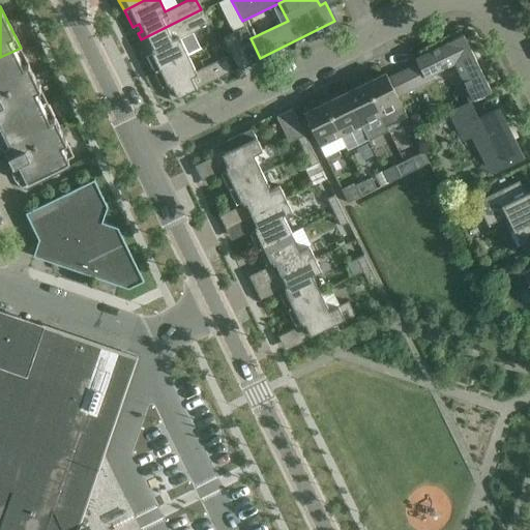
[(141,39),(145,48),(149,46),(152,53),(146,56),(153,70),(186,55),(200,48),(192,30),(207,23),(201,9),(141,39)]
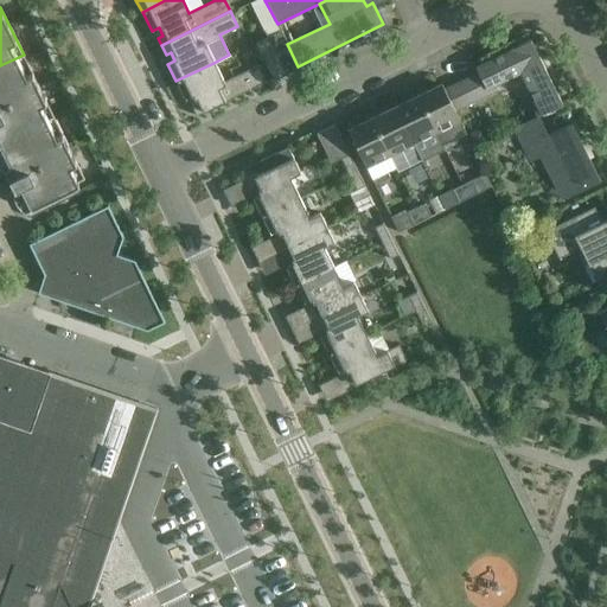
[(266,37),(283,74),(298,66),(287,44),(280,30),(266,37)]
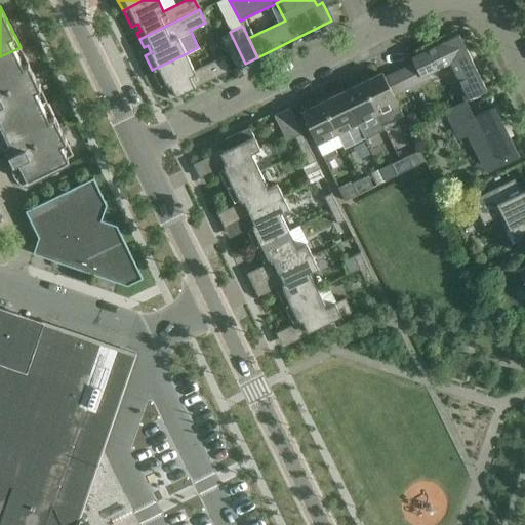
[(235,69),(245,64),(230,32),(219,37),(235,69)]
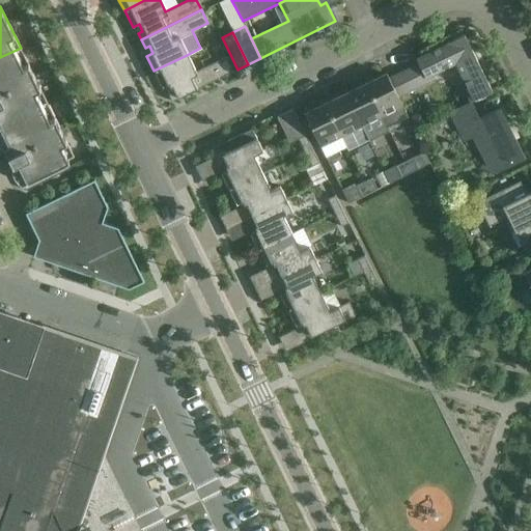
[(388,78),(398,99),(436,80),(432,75),(453,64),(471,102),(492,91),(464,34),(445,44),(446,45),(416,59),(418,63),(388,78)]
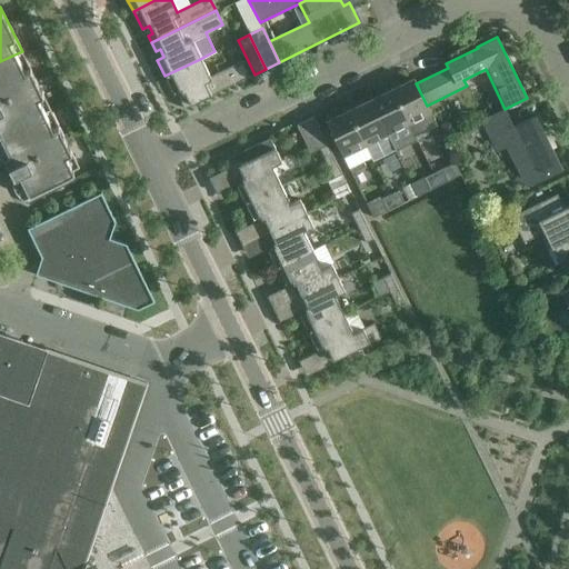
[(22,51),(0,61),(0,133),(50,110),(22,51)]
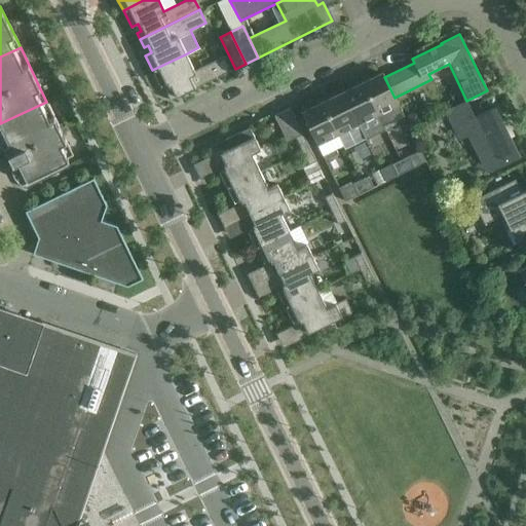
[(193,72),(185,54),(152,70),(160,87),(167,84),(171,90),(166,92),(170,101),(230,71),(224,58),(193,72)]
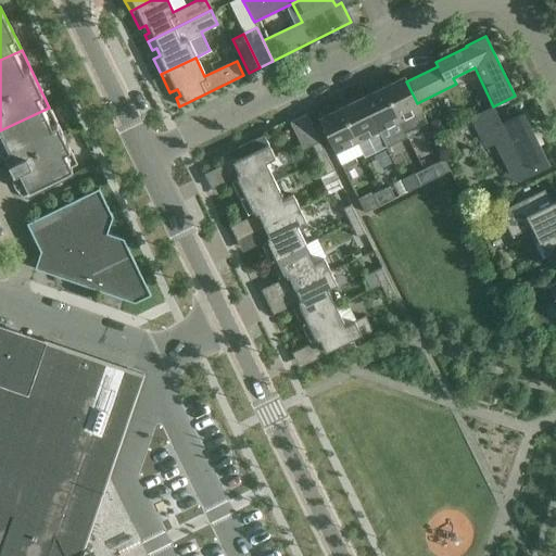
[(404,77),(381,88),(404,134),(427,123),(417,103),(406,81),(404,77)]
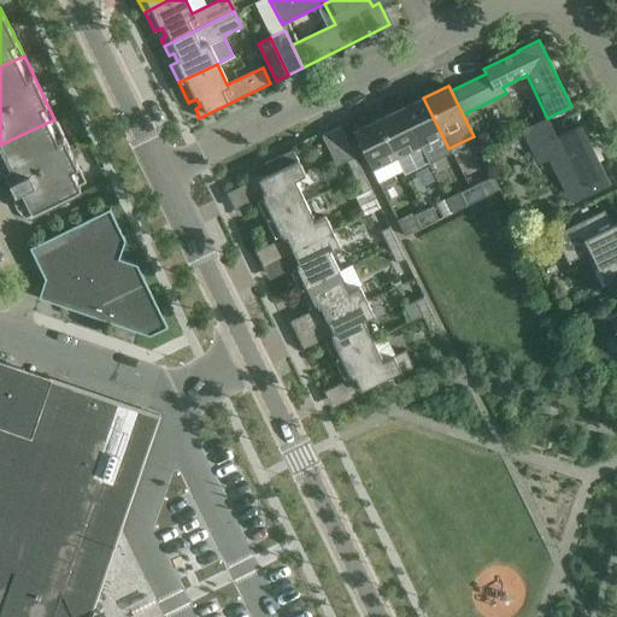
[(423,160),(427,165),(451,153),(448,148),(423,98),(399,110),(412,136),(423,160)]
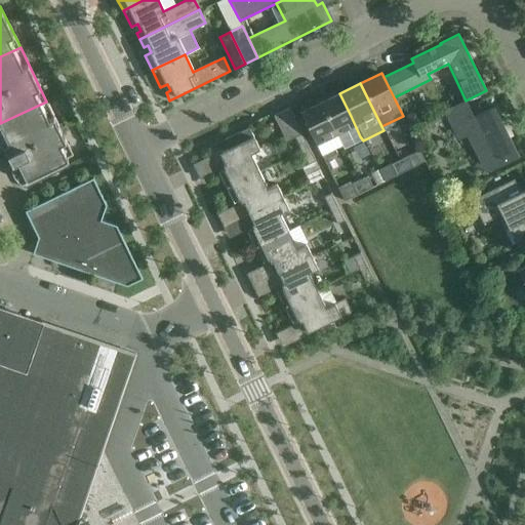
[(339,93),(321,103),(341,146),(360,136),(351,116),(339,93)]
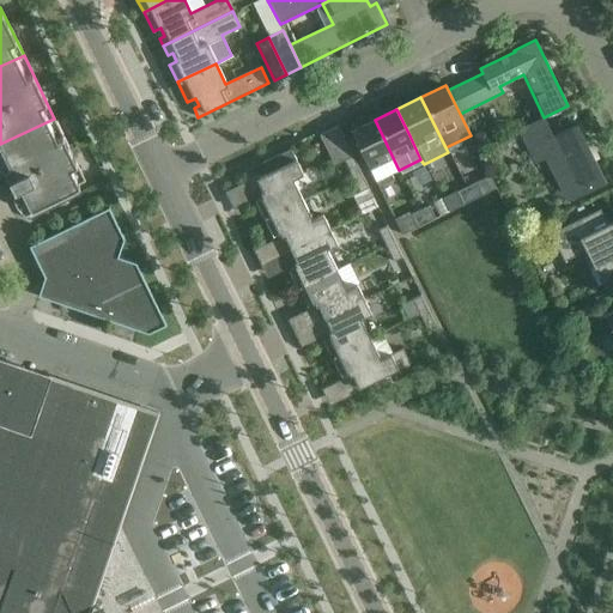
[(553,135),(544,117),(517,131),(530,156),(541,151),(556,182),(563,178),(572,199),(606,182),(577,125),(553,135)]
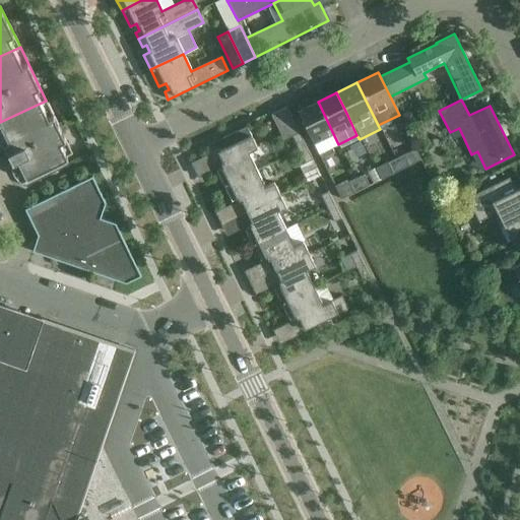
[(46,101),(0,122),(0,135),(4,143),(0,144),(0,151),(2,157),(9,154),(24,186),(69,165),(65,156),(72,153),(46,101)]
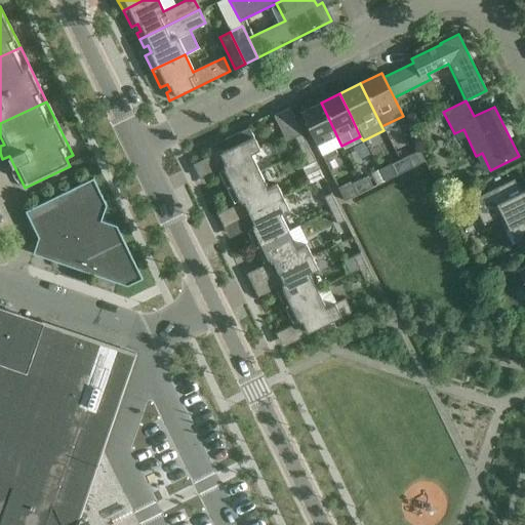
[(341,146),(321,103),(300,113),(322,156),(341,147),(341,146)]
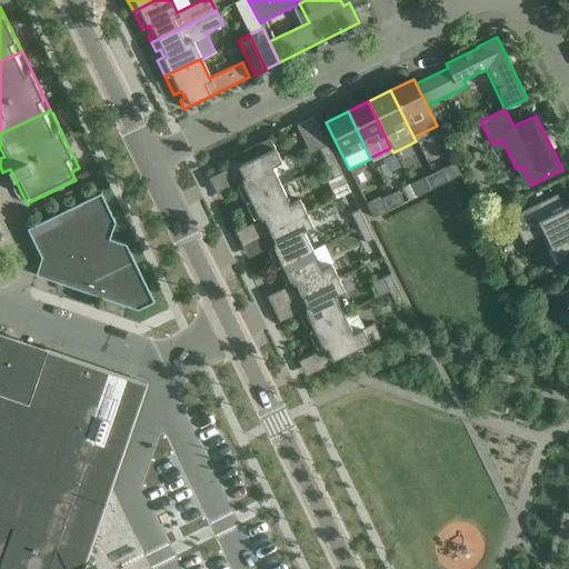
[(326,162),(333,158),(313,117),(297,126),(310,153),(319,149),(326,162)]
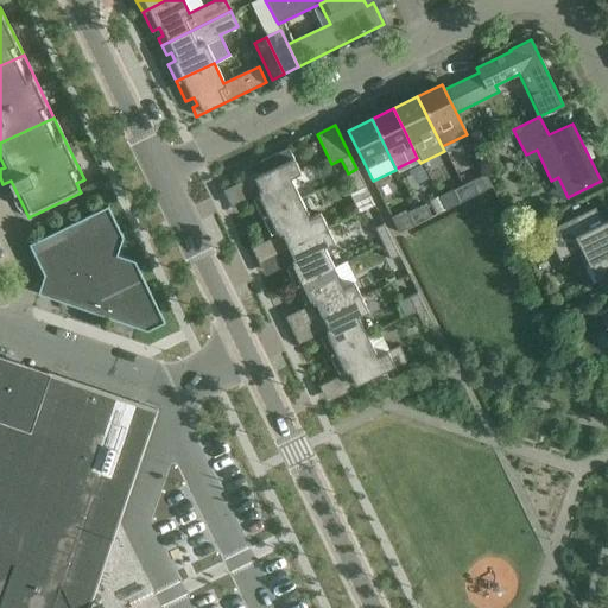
[(481,127),(469,133),(475,145),(488,139),(481,127)]
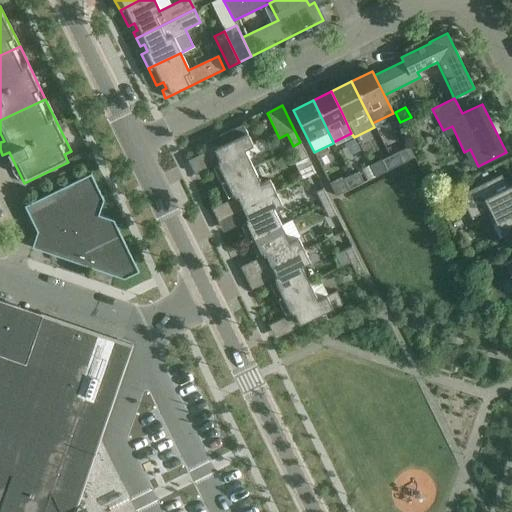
[(213,167),(220,182),(253,166),(245,150),(253,146),(243,125),(218,137),(222,145),(208,152),(211,160),(215,158),(219,164),(213,167)]
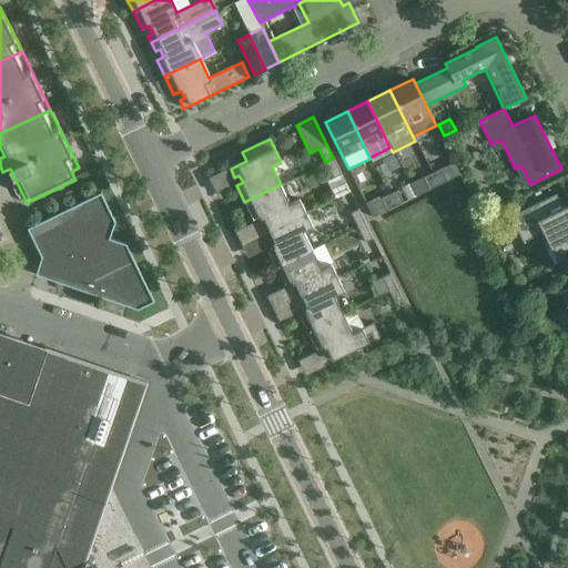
[(333,158),(325,162),(333,179),(341,174),(333,158)]
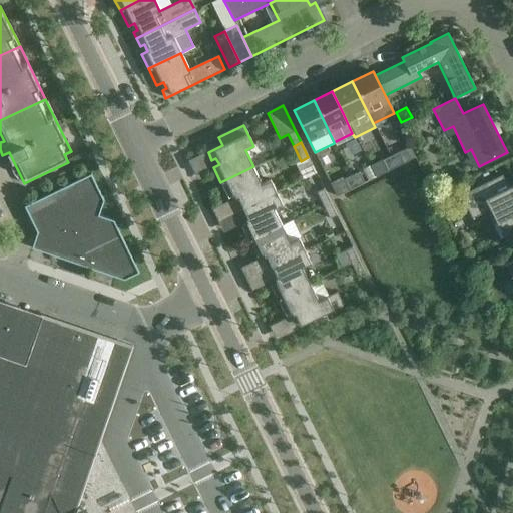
[(390,157),(395,167),(414,158),(409,147),(390,157)]
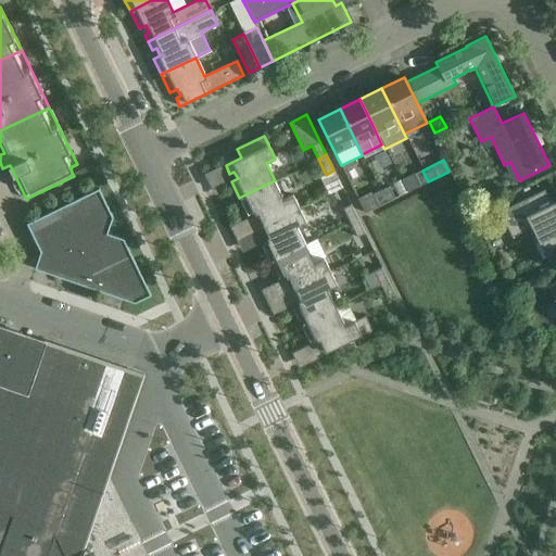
[(428,181),(422,171),(414,175),(419,186),(428,181)]
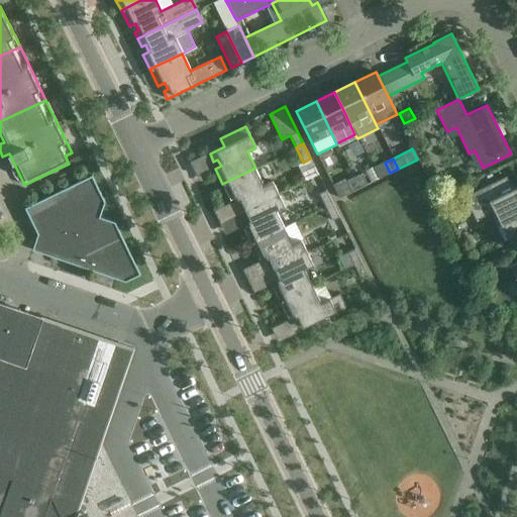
[(235,206),(238,211),(279,192),(273,181),(264,185),(255,168),(222,184),(230,200),(236,197),(239,204),(235,206)]
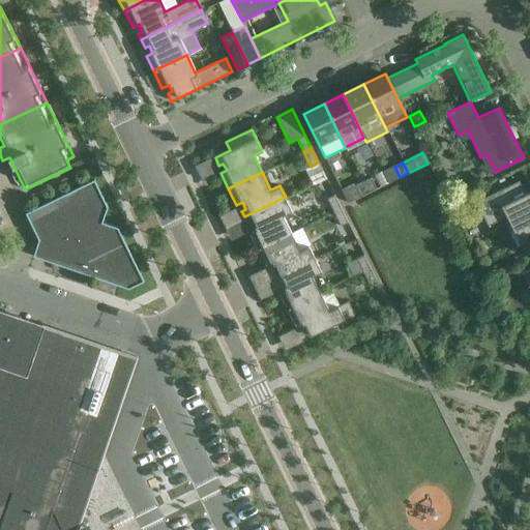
[(371,178),(362,182),(367,193),(376,188),(371,178)]
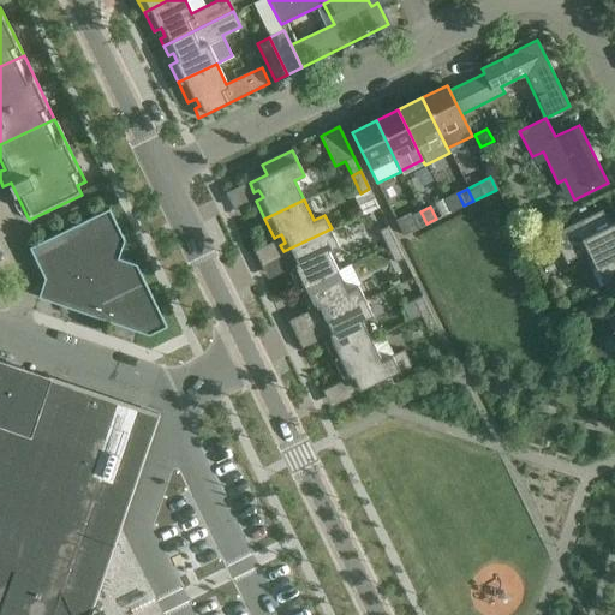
[(125,240),(109,208),(29,248),(58,304),(149,335),(167,327),(136,264),(118,258),(125,240)]
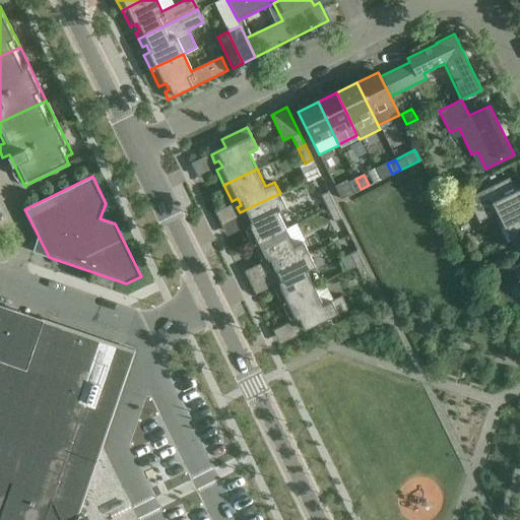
[(519,238),(519,188),(515,190),(509,178),(467,198),(478,221),(496,213),(503,228),(500,229),(507,243),(510,242),(510,243),(519,238)]
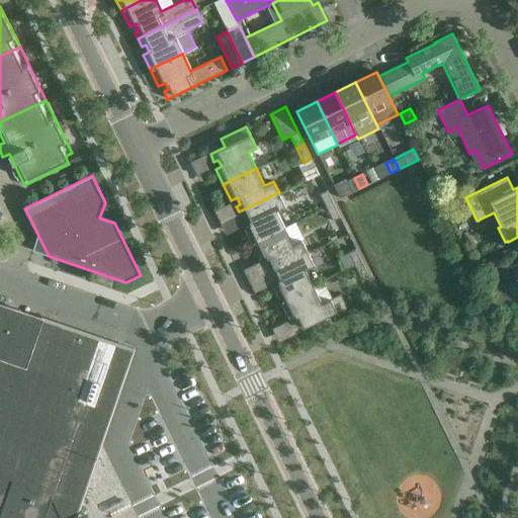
[(351,192),(359,188),(354,178),(346,181),(351,192)]
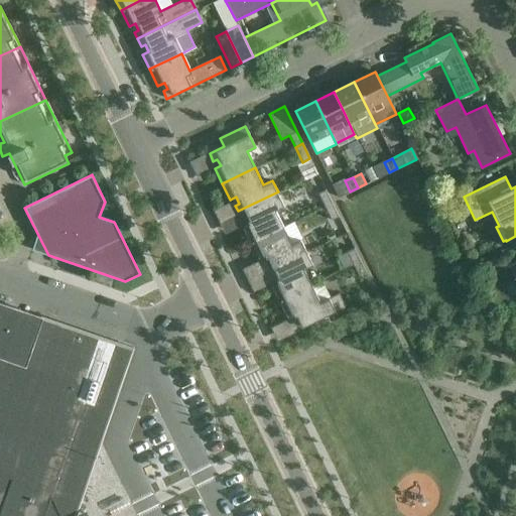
[(325,206),(332,203),(326,189),(318,194),(325,206)]
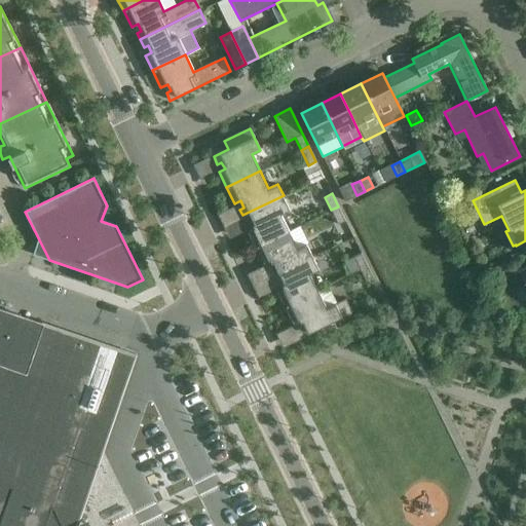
[(284,195),(242,215),(247,224),(251,222),(254,229),(248,232),(255,247),(289,230),(280,214),(290,209),(284,195)]
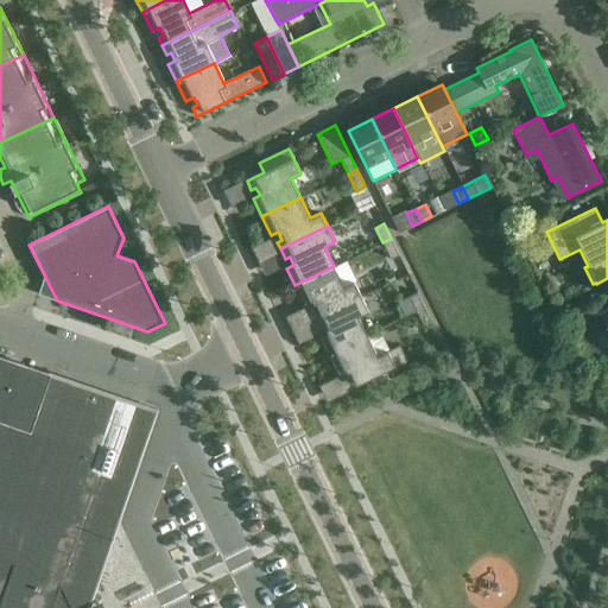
[(391,239),(382,242),(391,260),(399,257),(391,239)]
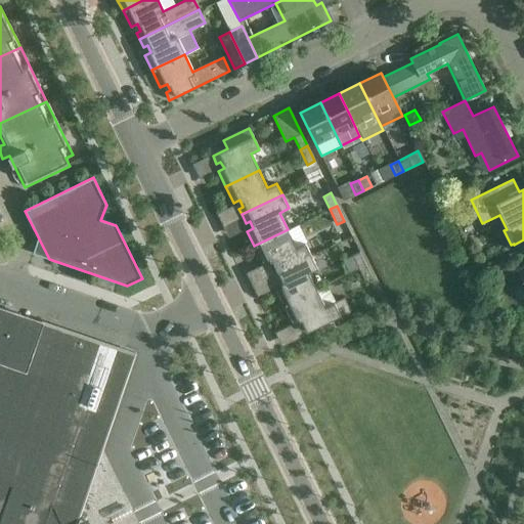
[(288,229),(254,246),(262,262),(268,259),(272,266),(268,268),(270,273),(311,254),(306,242),(296,247),(288,229)]
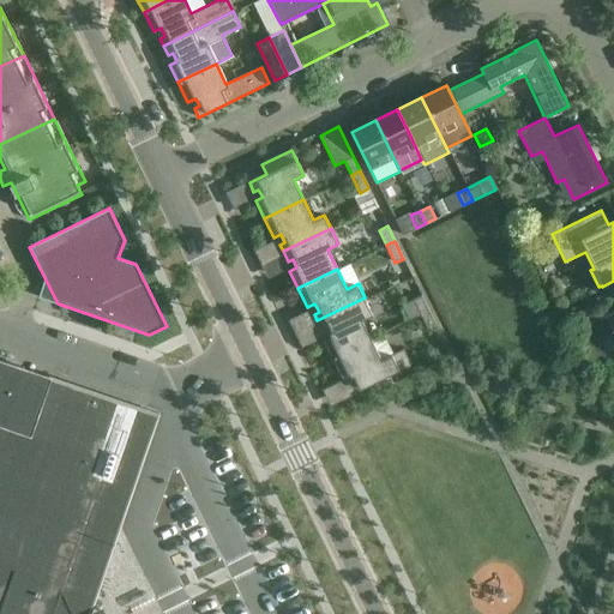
[(420,314),(429,311),(421,295),(402,306),(408,320),(420,314)]
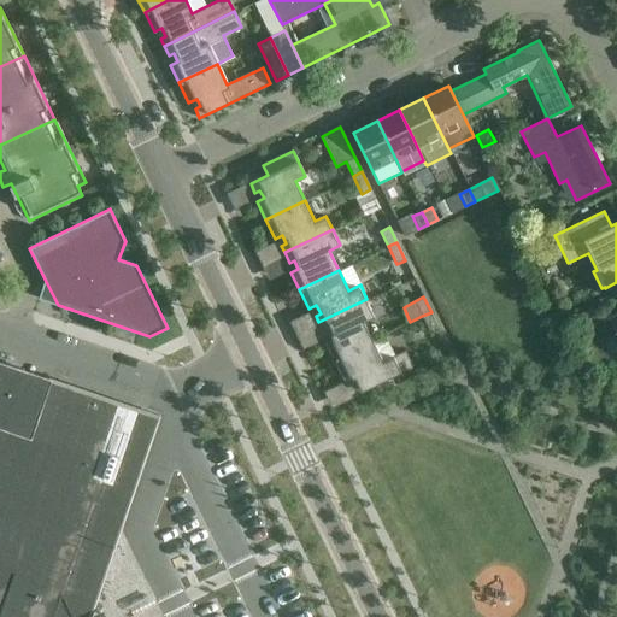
[(325,342),(334,359),(374,340),(364,321),(375,316),(366,299),(318,322),(323,333),(328,330),(333,339),(325,342)]
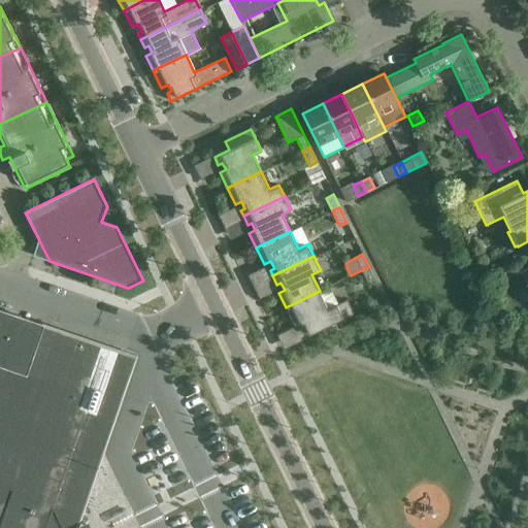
[(371,272),(369,267),(361,270),(368,285),(375,282),(371,272)]
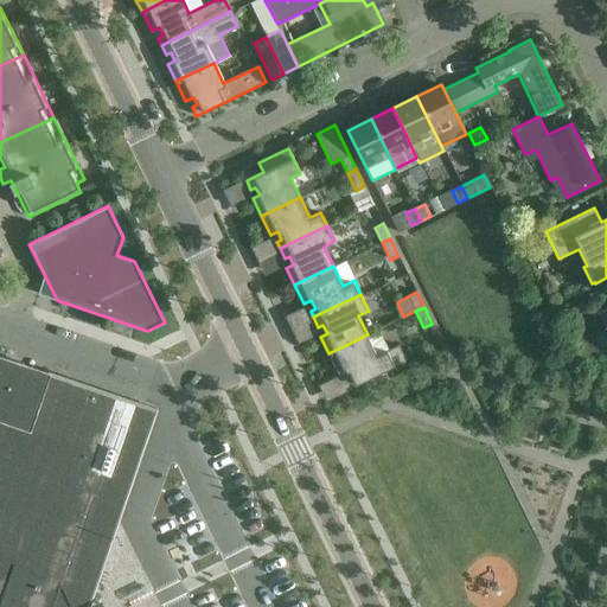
[(377,356),(368,334),(328,353),(338,374),(345,370),(349,377),(344,379),(349,389),(365,381),(370,389),(389,379),(384,372),(407,360),(400,345),(377,356)]
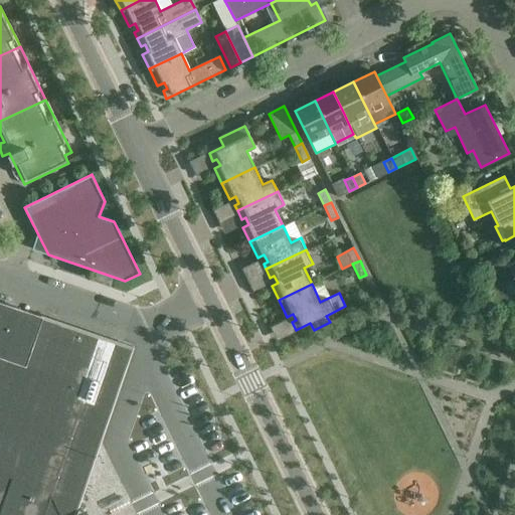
[(74,514),(133,347),(0,301),(0,514),(74,514)]
